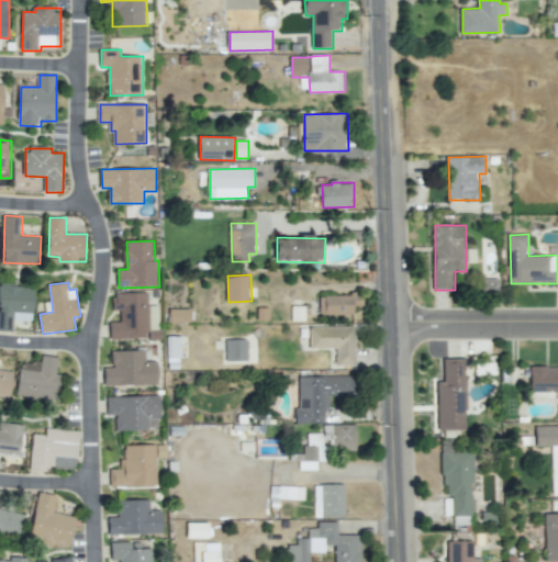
[(35,313),(36,285),(0,283),(0,330),(14,332),(15,312),(35,313)]
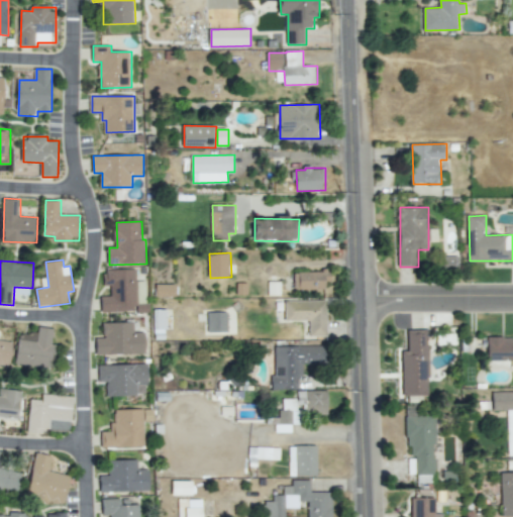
[(137,270),(105,270),(106,286),(112,286),(113,296),(102,297),(103,312),(148,312),(148,281),(138,281),(137,270)]
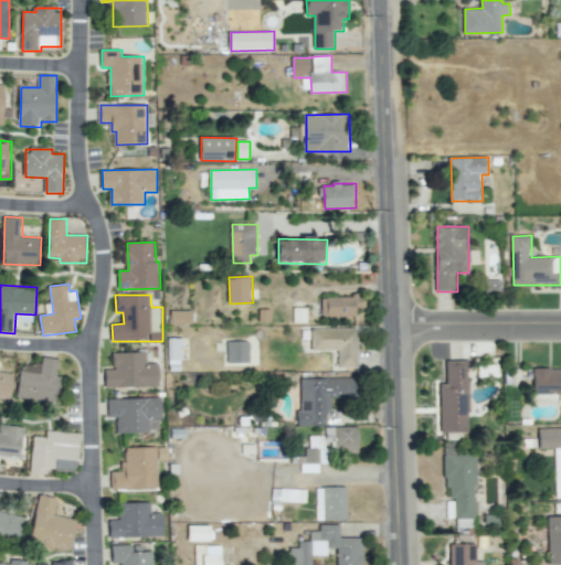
[(324,317),(358,316),(357,307),(363,307),(363,296),(324,297),(324,317)]
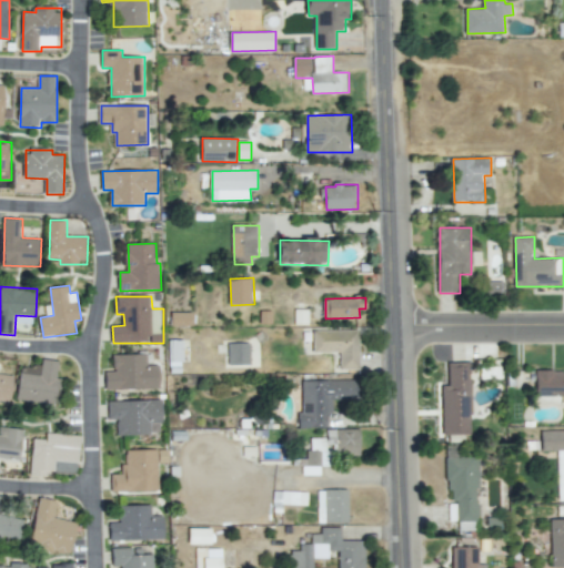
[(173,326),(194,326),(194,313),(173,313),(173,326)]
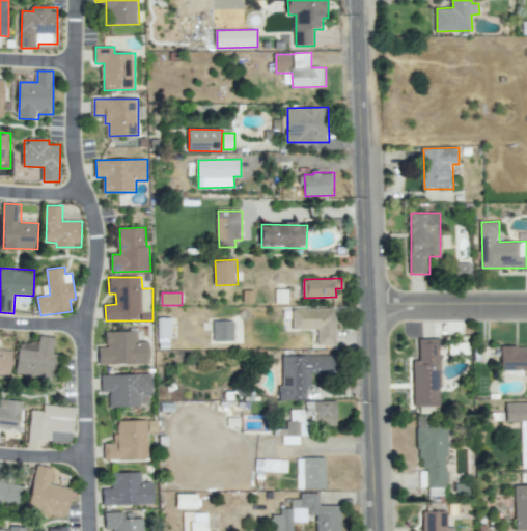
[(337,308),(294,309),(294,330),(320,329),(320,345),(338,345),(337,308)]
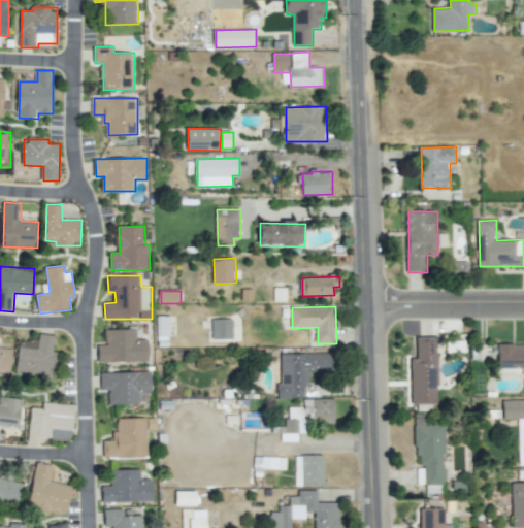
[(215,339),(235,339),(234,319),(214,319),(215,339)]
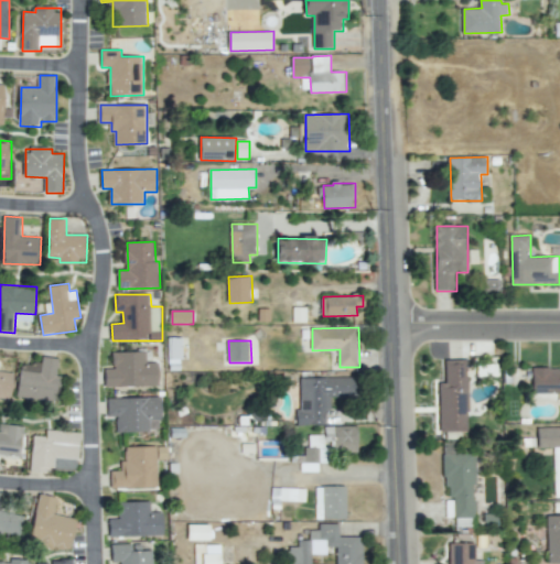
[(161,386),(160,362),(148,362),(148,351),(114,353),(114,368),(106,368),(107,387),(161,386)]
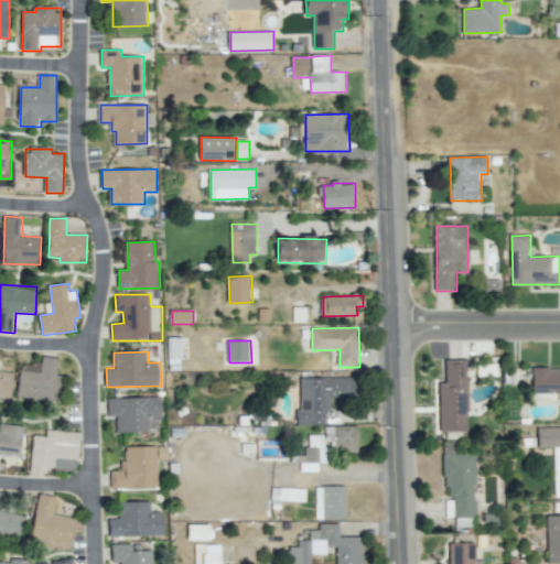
[(19,398),(57,400),(60,358),(43,357),(43,364),(21,362),(19,398)]
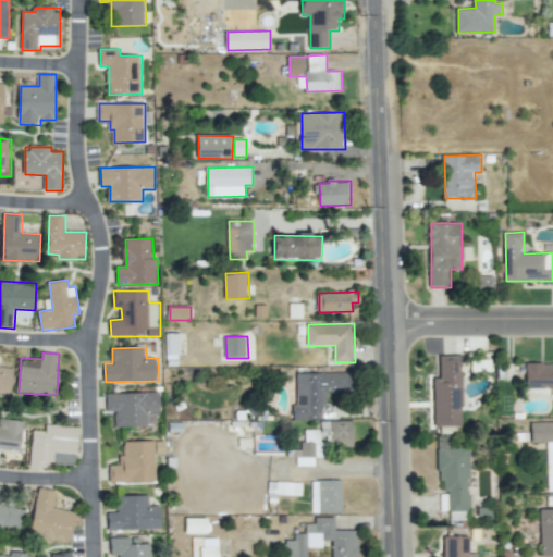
[(437,426),(464,426),(463,355),(441,355),(442,378),(435,379),(437,426)]
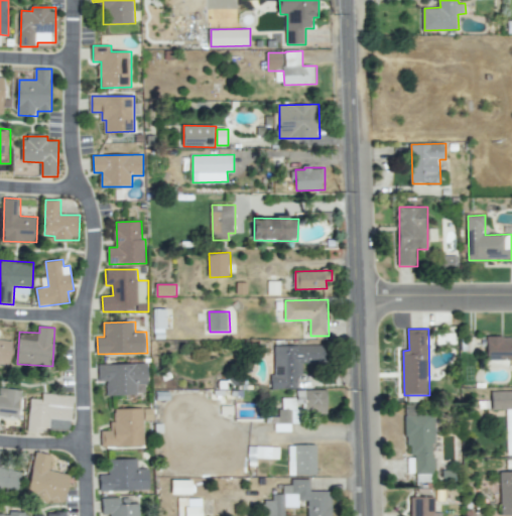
[(488,360),(511,359),(511,338),(488,339),(488,360)]
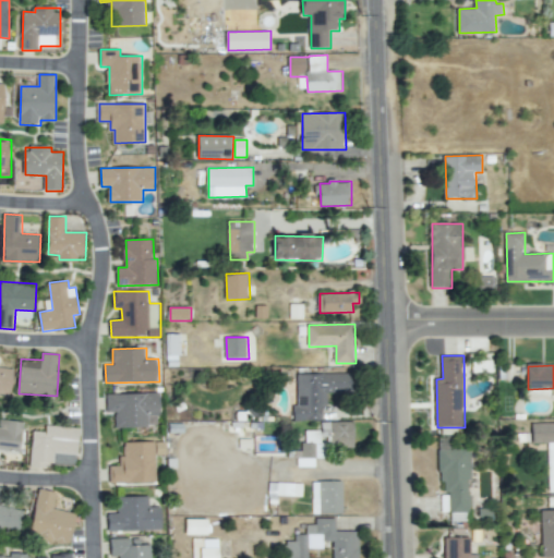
[(0,393),(12,396),(15,368),(0,366),(0,393)]
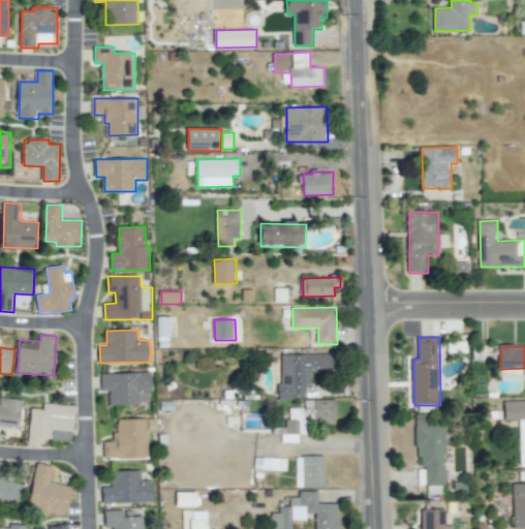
[(282,354),(283,384),(280,384),(280,399),(308,398),(307,372),(334,371),(334,353),(282,354)]
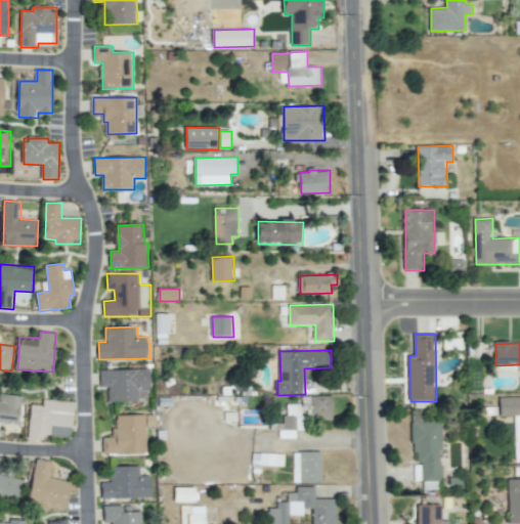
[(101,370),(101,387),(110,387),(110,401),(140,401),(140,390),(152,390),(152,369),(101,370)]
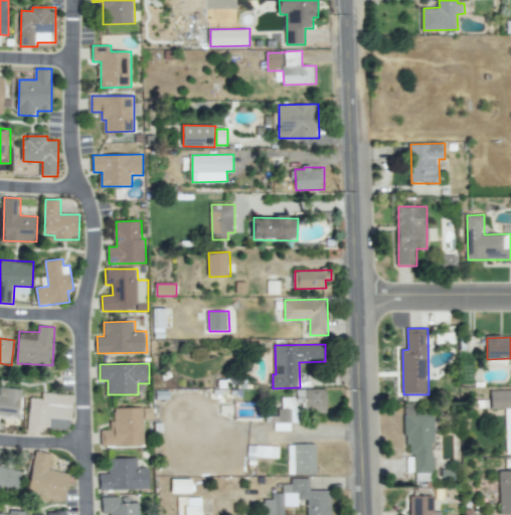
[(0,394),(0,414),(20,416),(23,389),(2,386),(1,394),(0,394)]
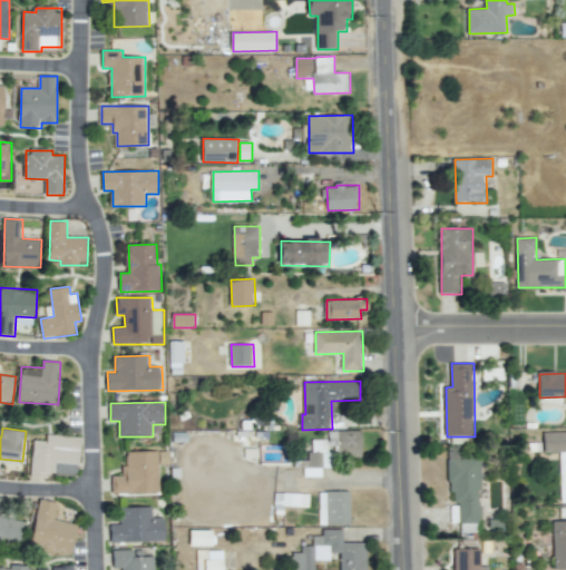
[(312,468),(333,468),(333,446),(340,446),(340,455),(363,455),(363,431),(332,431),(332,440),(312,440),(312,468)]
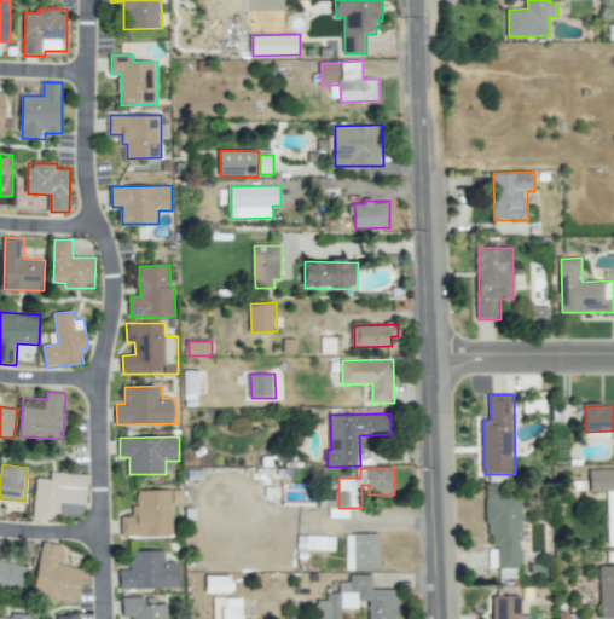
[(613,468),(591,469),(592,491),(609,491),(610,547),(613,547),(613,468)]
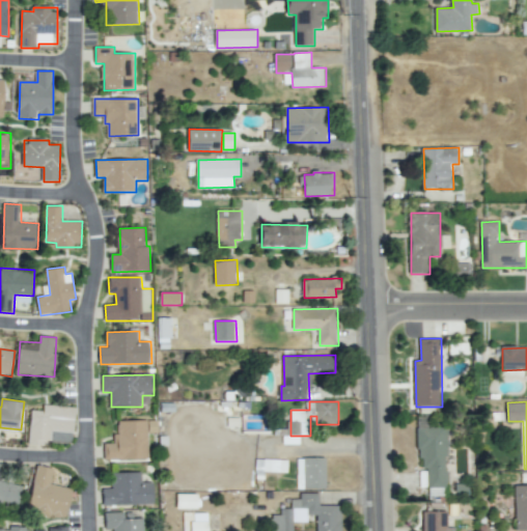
[(76,407),(45,406),(45,411),(32,410),(30,444),(45,445),(45,441),(75,442),(76,407)]
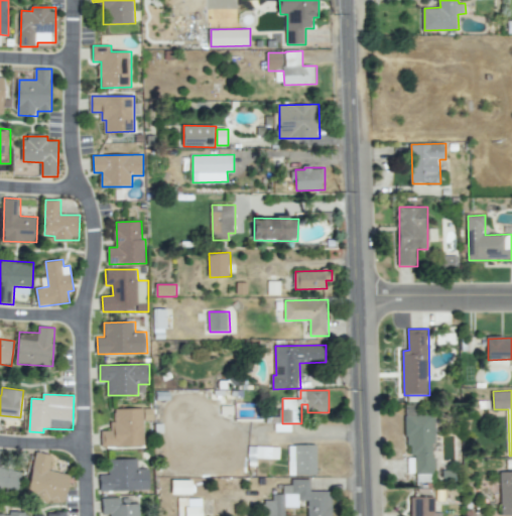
[(103,446),(145,446),(145,420),(154,420),(154,408),(116,408),(116,422),(112,422),(112,430),(103,430),(103,446)]
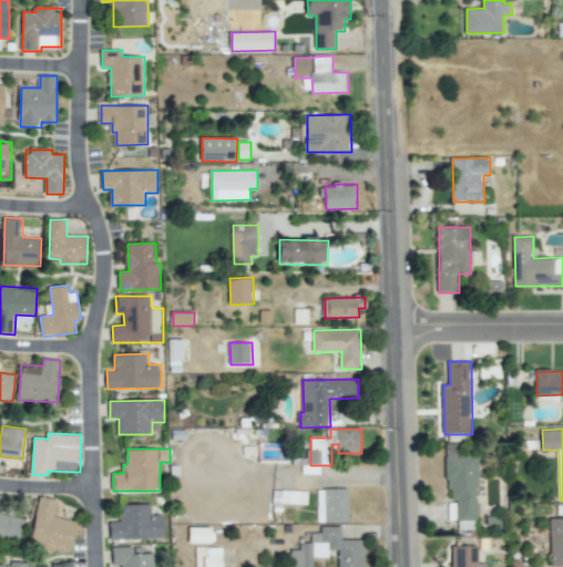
[(449,456),(450,500),(458,500),(458,522),(480,521),(479,456),(449,456)]
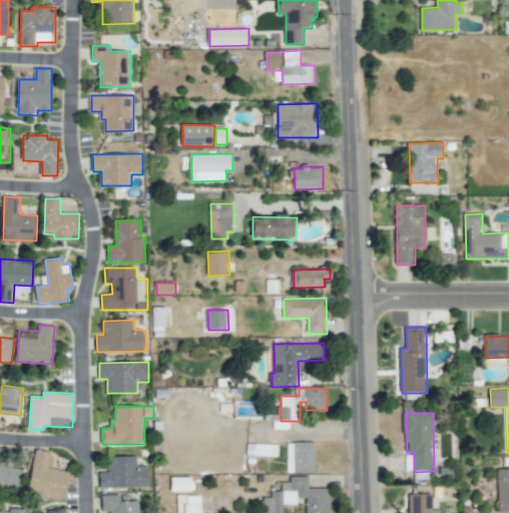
[(316,471),(317,443),(292,443),(292,456),(290,456),(290,463),(294,463),(294,471),(316,471)]
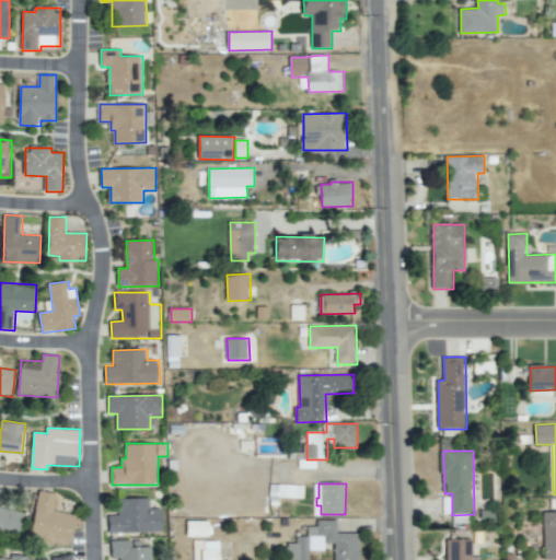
[(0,529),(4,531),(4,529),(22,533),(26,513),(2,509),(6,491),(0,489),(0,529)]
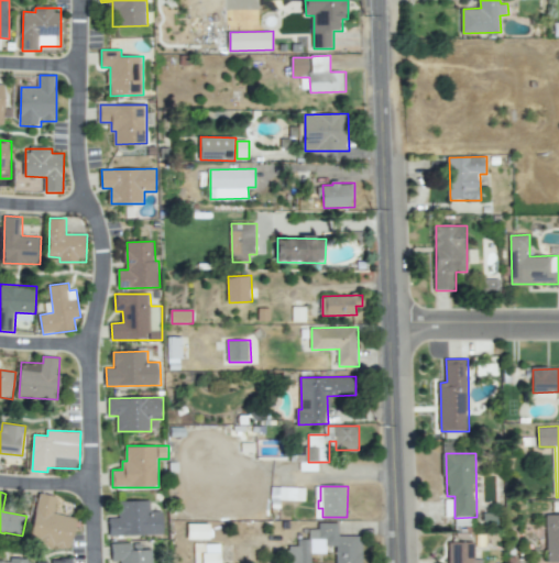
[(77,517),(55,514),(58,496),(40,493),(31,541),(72,549),(77,517)]
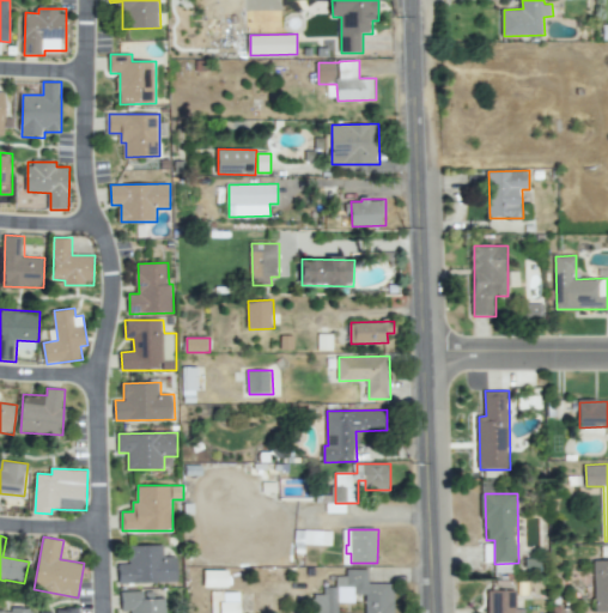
[(120,564),(121,583),(180,582),(178,557),(165,557),(165,545),(129,546),(129,564),(120,564)]
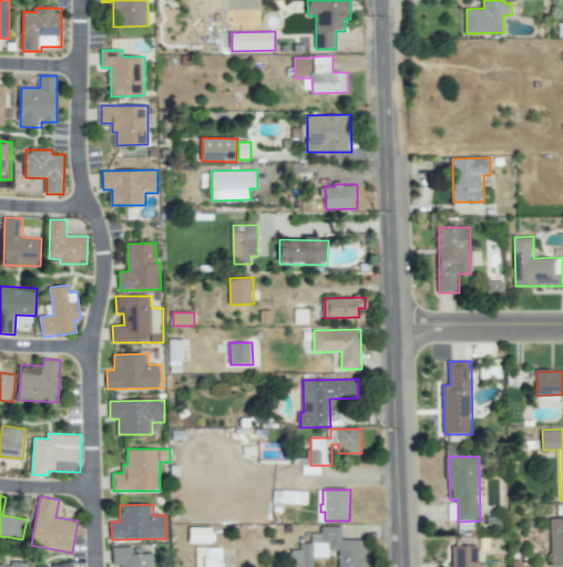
[(562,517),(552,518),(553,566),(562,565),(562,517)]
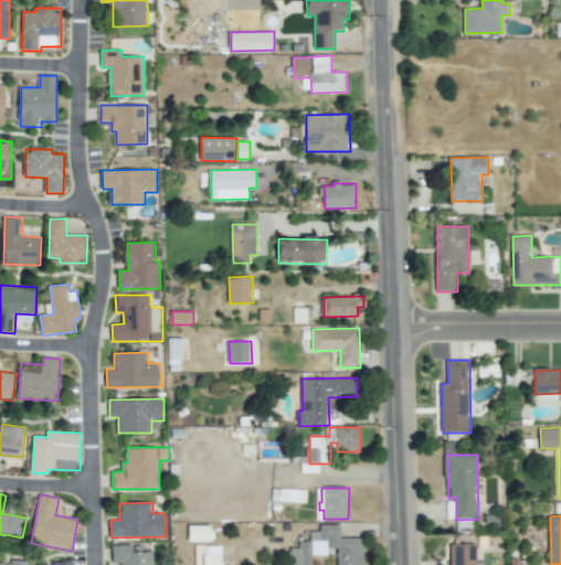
[(364,564),(364,537),(341,539),(341,525),(321,525),(321,531),(311,531),(313,541),(300,541),(300,547),(292,547),(290,564),(313,564),(314,555),(329,555),(328,548),(339,548),(338,564),(364,564)]
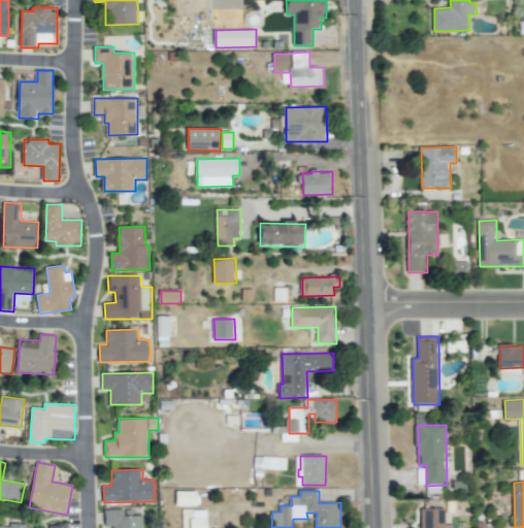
[(112,527),(144,527),(144,515),(134,516),(134,508),(105,509),(106,526),(113,526),(112,527)]
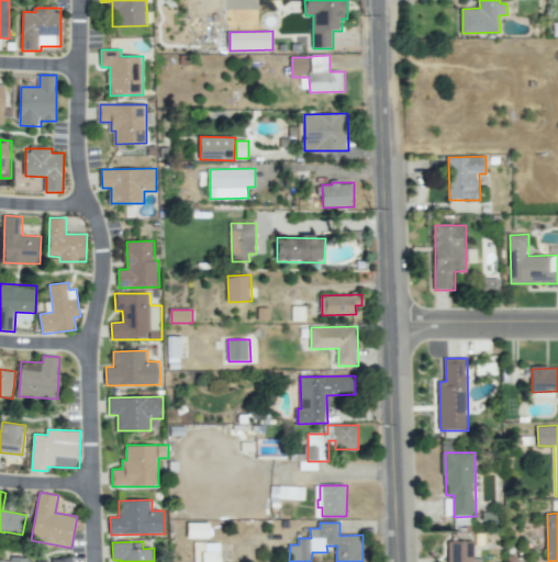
[(482,561),(483,559),(476,559),(475,541),(448,541),(448,561),(482,561)]
